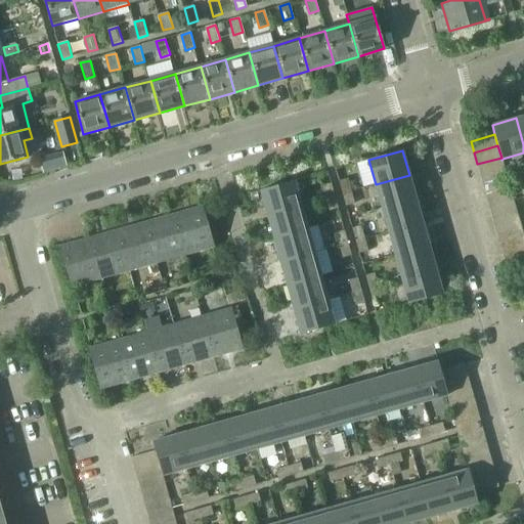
[(56,154),(60,169),(67,168),(62,151),(56,154)]
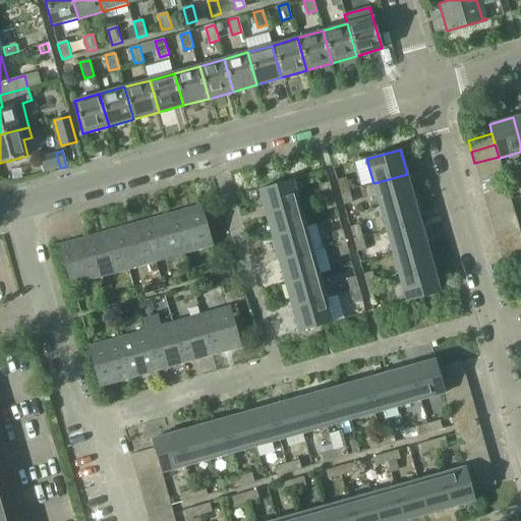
[(477,175),(480,186),(506,179),(502,168),(477,175)]
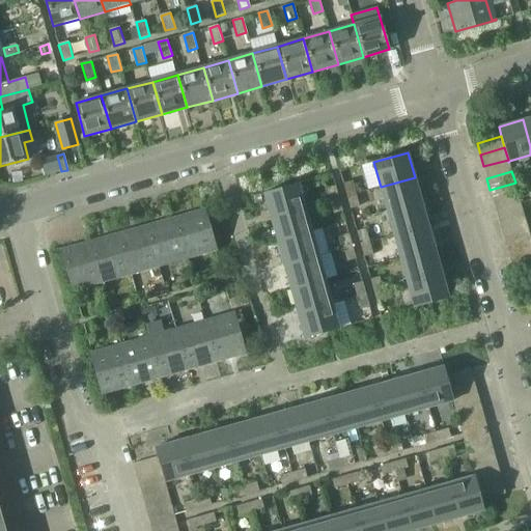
[(387,211),(421,201),(415,177),(381,187),(387,211)]
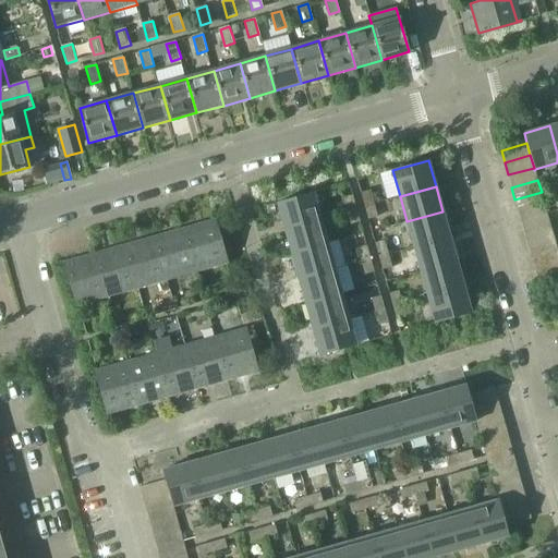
[(361,193),(365,206),(375,204),(371,190),(361,193)]
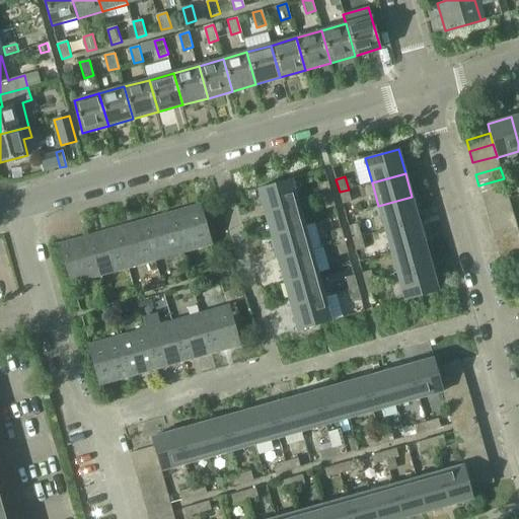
[(507,191),(504,178),(478,186),(483,197),(507,191)]
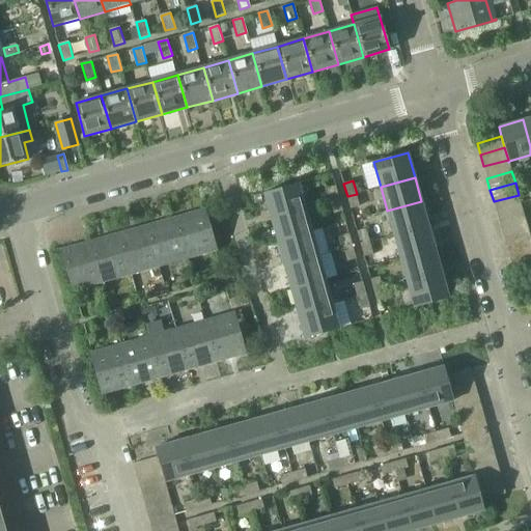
[(271,218),(305,208),(298,184),(264,193),(271,218)]
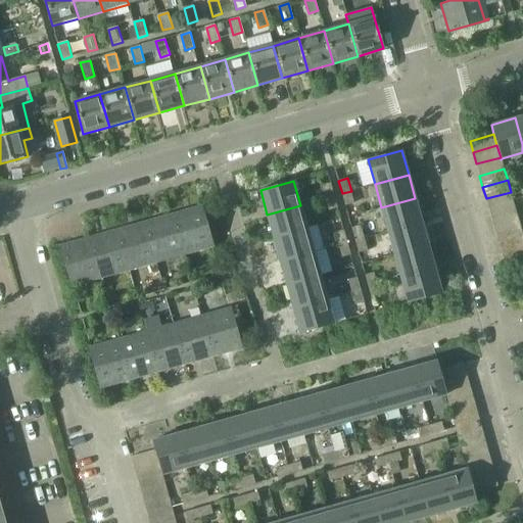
[(321,185),(325,198),(334,196),(330,183),(321,185)]
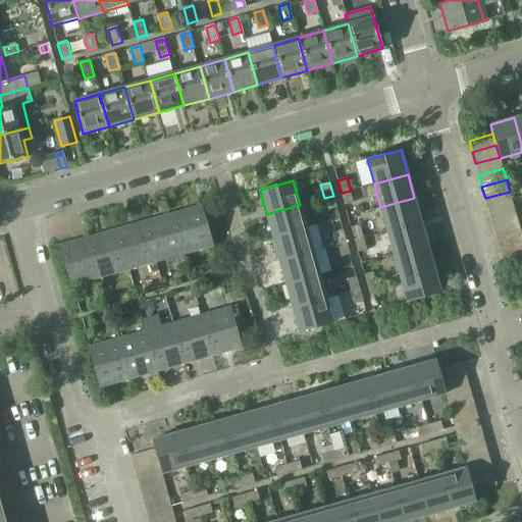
[(342,193),(345,205),(354,202),(351,191),(342,193)]
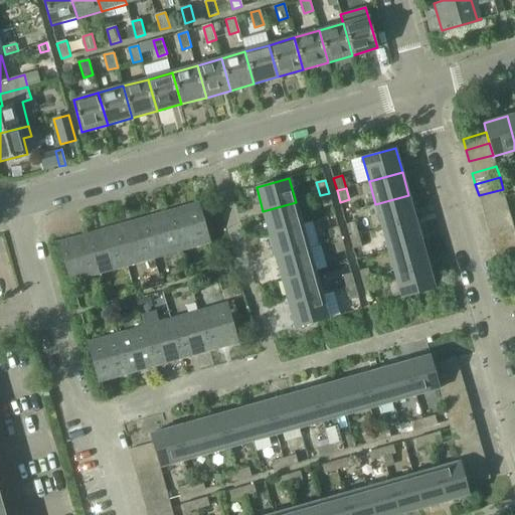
[(332,204),(329,193),(320,195),(323,207),(332,204)]
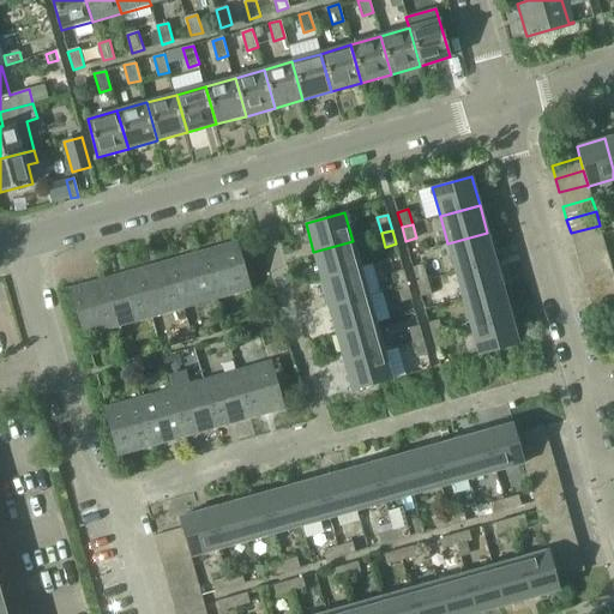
[(456,272),(495,260),(487,233),(447,244),(456,272)]
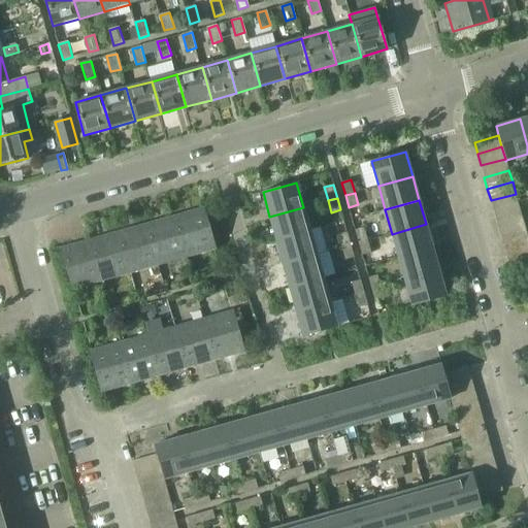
[(493,209),(496,221),(521,213),(518,202),(493,209)]
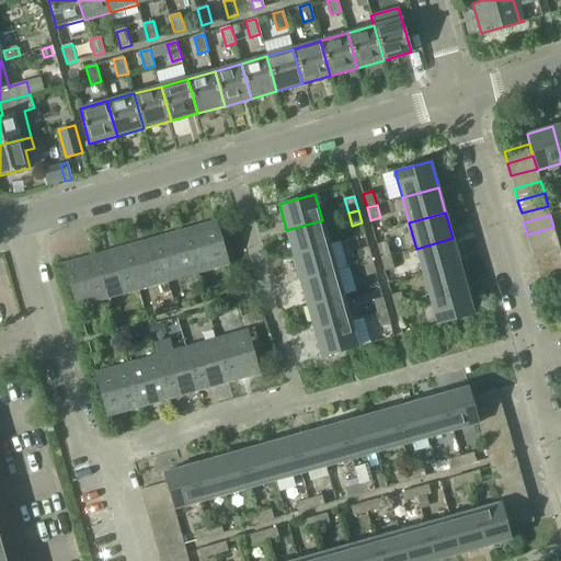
[(294,255),(330,245),(322,220),(286,230),(294,255)]
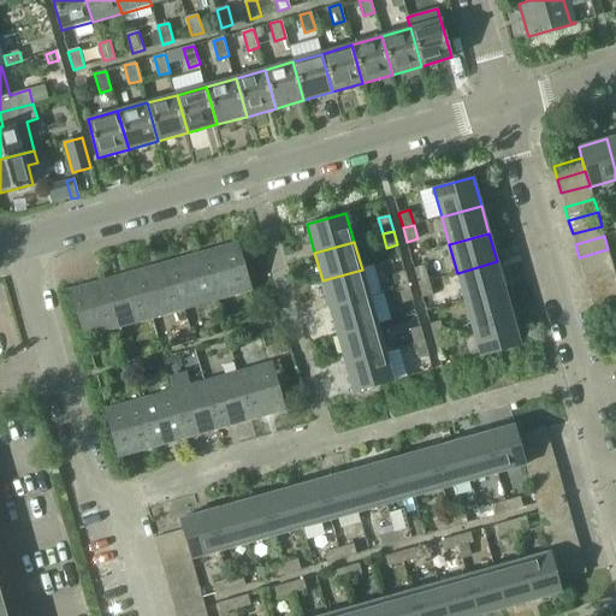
[(248,292),(252,291),(238,243),(206,253),(218,295),(246,286),(248,292)]
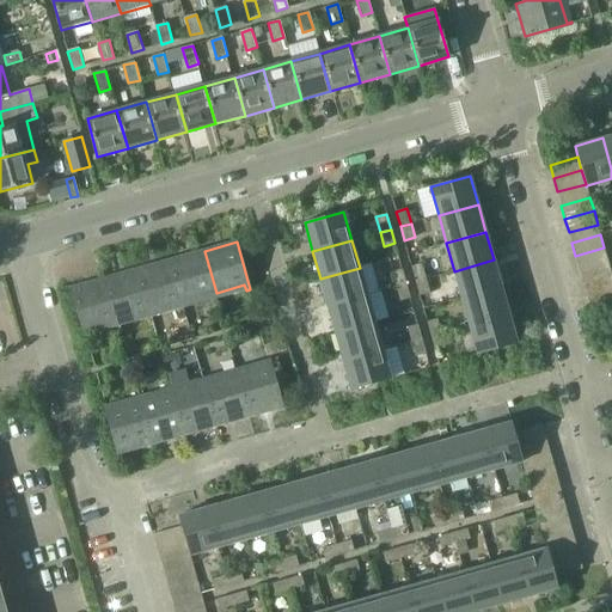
[(579,269),(607,261),(604,248),(575,256),(579,269)]
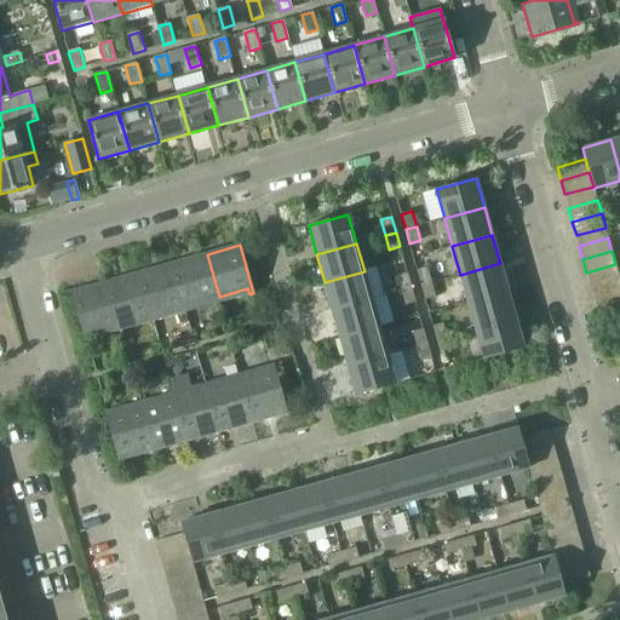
[(174,263),(185,305),(214,297),(217,303),(220,302),(219,297),(207,254),(174,263)]
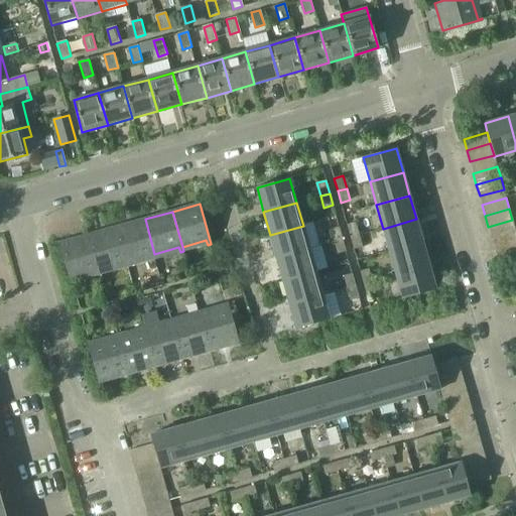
[(156,259),(154,254),(145,219),(118,227),(128,262),(151,255),(152,260),(156,259)]
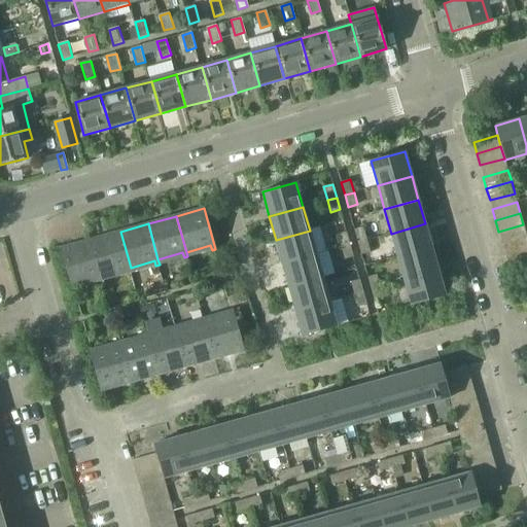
[(398,257),(431,248),(425,223),(391,234),(398,257)]
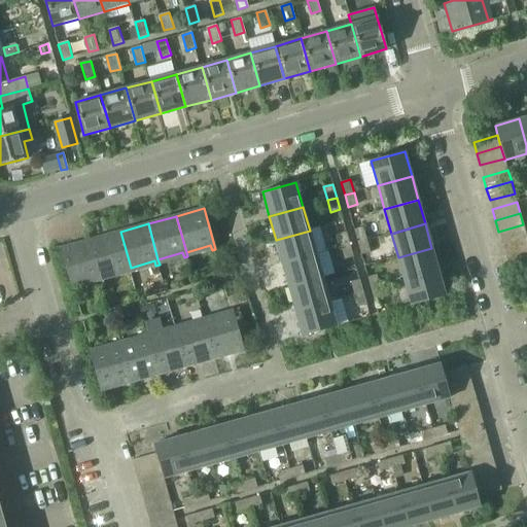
[(502,243),(526,237),(526,235),(523,224),(498,232),(502,243)]
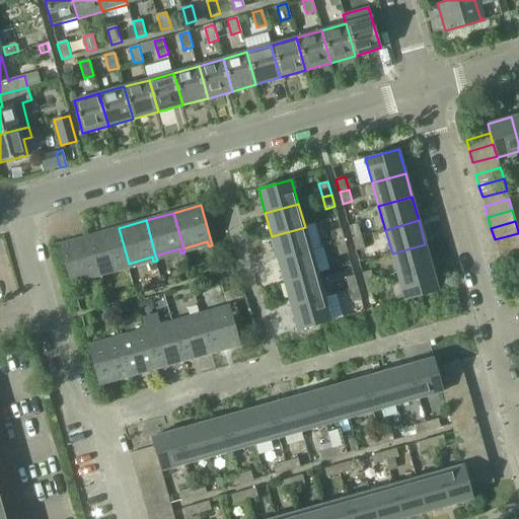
[(349,226),(353,239),(362,236),(359,223),(349,226)]
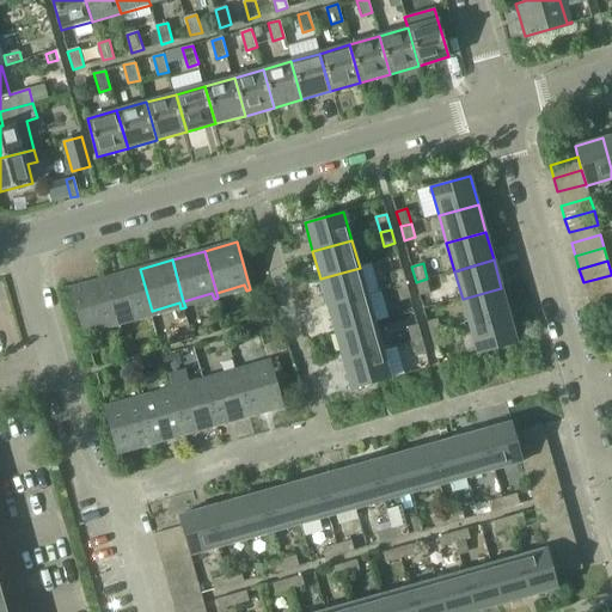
[(329,307),(367,297),(360,268),(320,279),(329,307)]
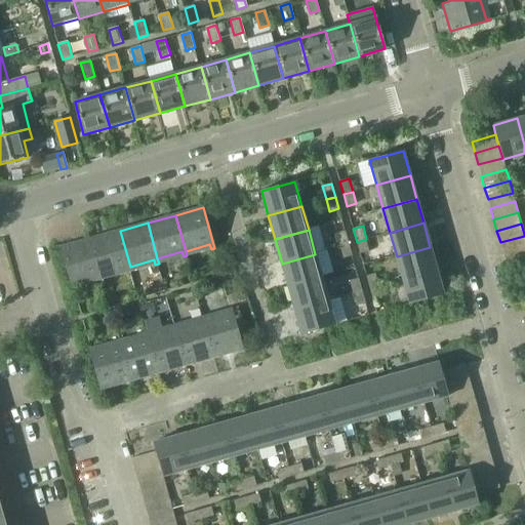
[(130,267),(120,231),(92,238),(103,274),(127,267),(129,272),(131,271),(130,267)]
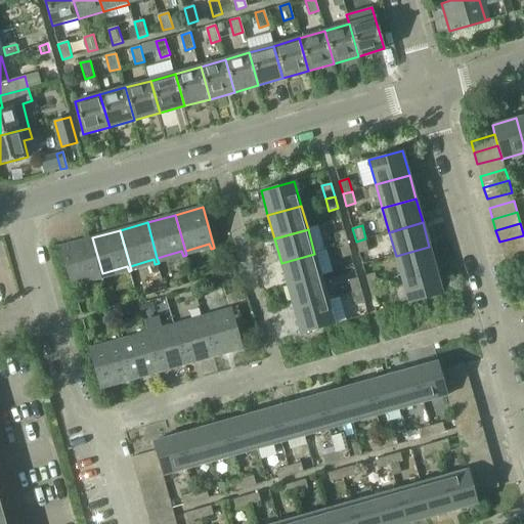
[(348,244),(344,230),(336,233),(339,247),(348,244)]
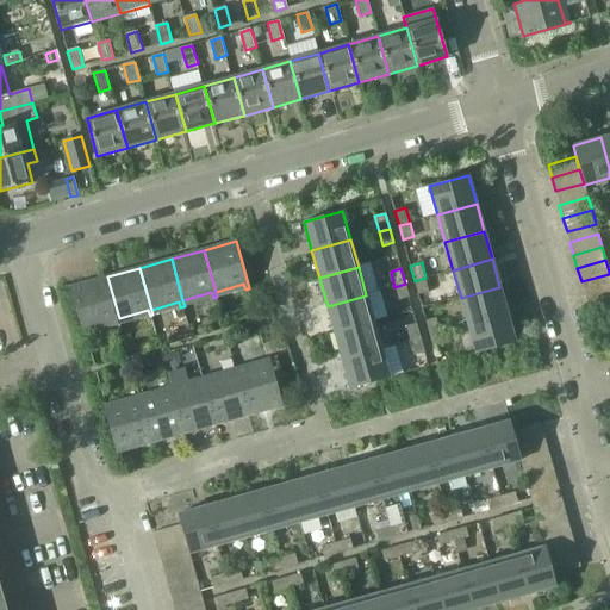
[(585,296),(609,287),(609,277),(609,274),(582,281),(585,296)]
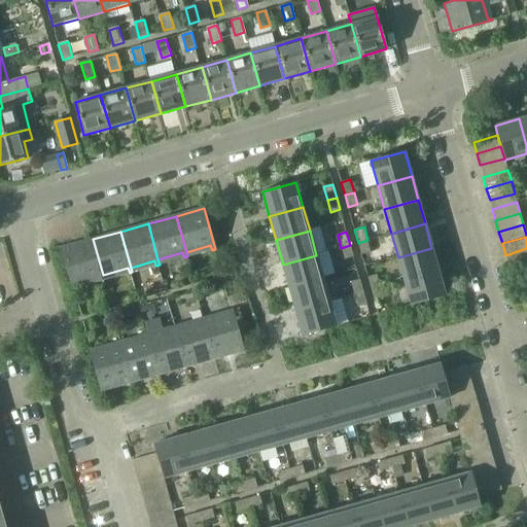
[(104,280),(103,275),(93,239),(64,247),(75,288),(76,288),(74,283),(100,276),(101,281),(104,280)]
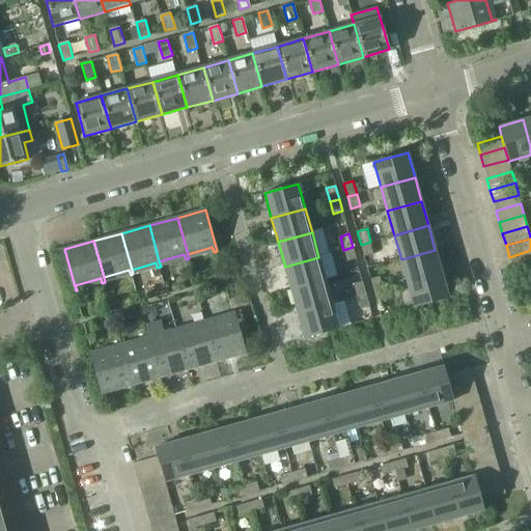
[(374,254),(370,242),(361,245),(364,257),(374,254)]
